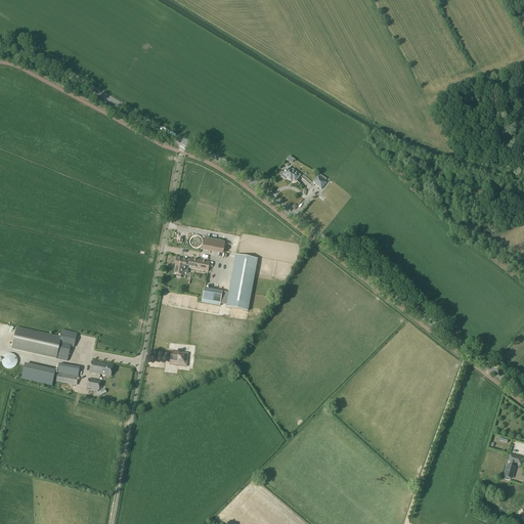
[(284,162),(289,166),(293,160),(288,157),(284,162)]
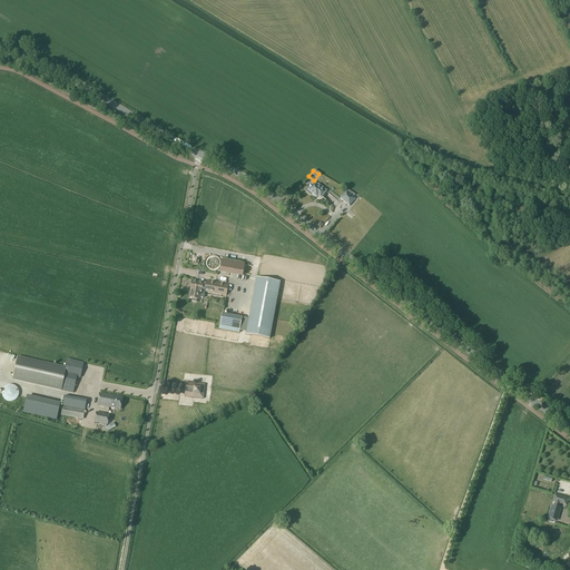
[(311,187),(308,187),(307,187),(306,188),(306,190),(310,194),(311,193),(312,193),(317,197),(318,196),(321,198),(326,192),(318,185),(318,186),(314,183),(311,186),(310,186),(311,187)]
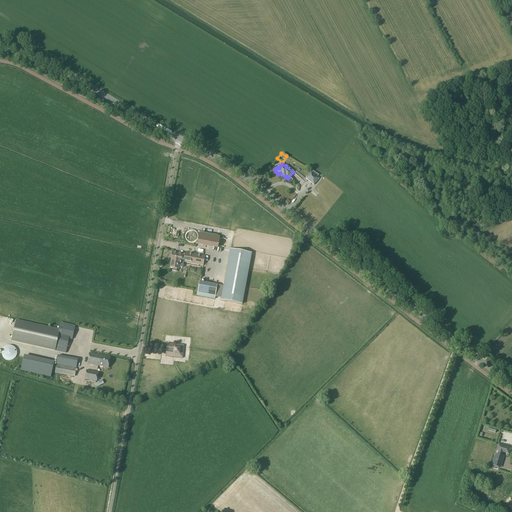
[(305,178),(314,185),(319,178),(317,177),(318,175),(313,171),(312,172),(310,171),(305,178)]
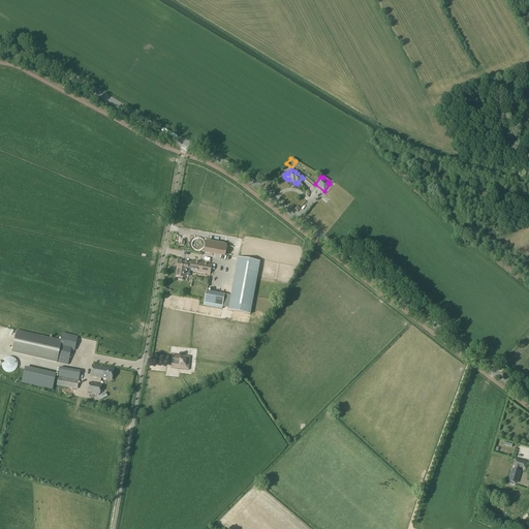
[(225,255),(227,244),(207,241),(205,251),(225,255)]
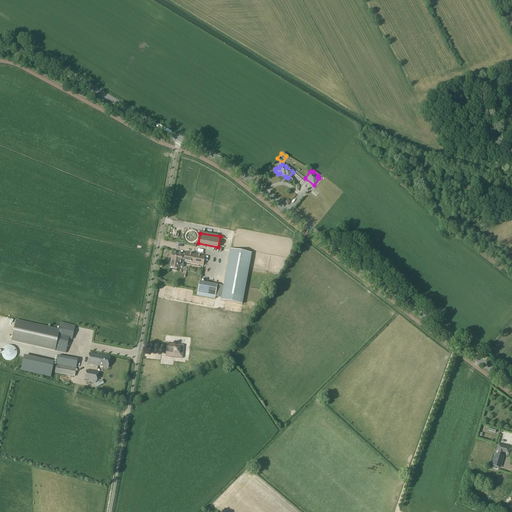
[(230,249),(221,300),(242,304),(252,253),(230,249)]
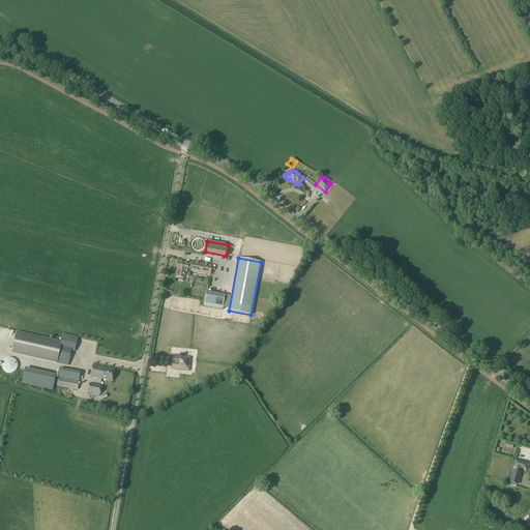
[(178,270),(177,277),(178,277),(178,280),(179,281),(180,281),(182,281),(183,278),(184,275),(189,276),(190,271),(210,274),(212,265),(192,261),(192,265),(188,264),(188,263),(185,263),(179,262),(179,261),(177,269),(178,270)]
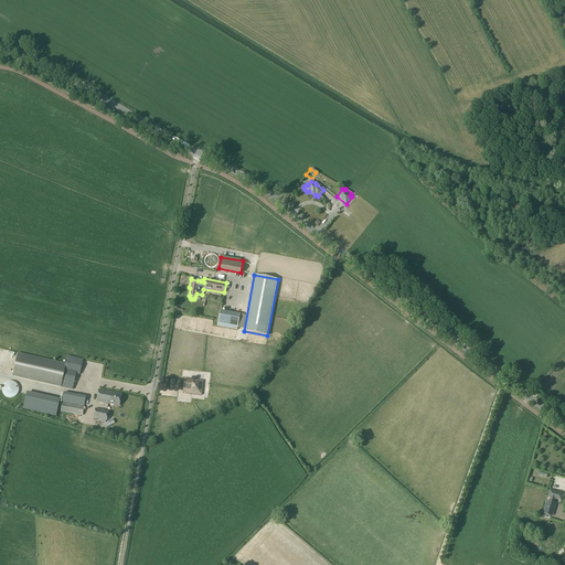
[(220,311),(217,326),(237,330),(240,316),(220,311)]
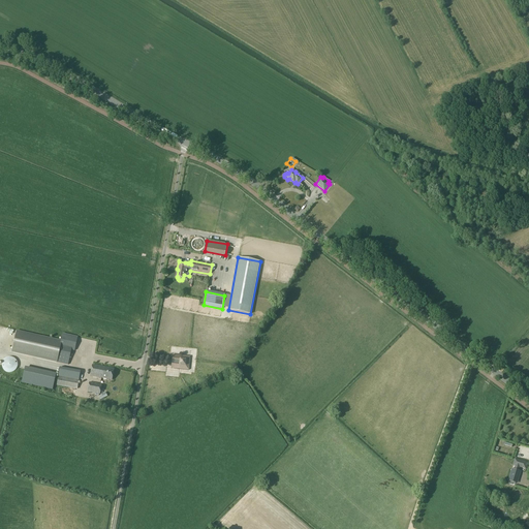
[(17,331),(12,351),(68,365),(71,350),(74,350),(78,337),(63,334),(62,339),(61,341),(17,331)]
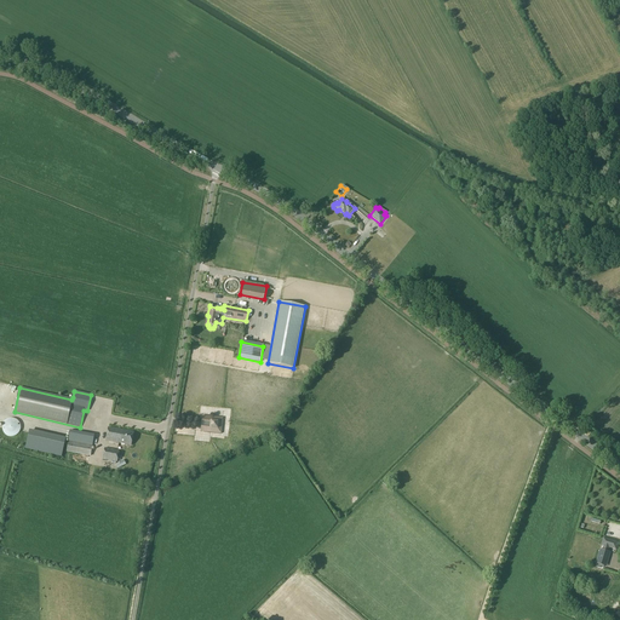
[(107,422),(126,425),(130,409),(110,406),(107,422)]
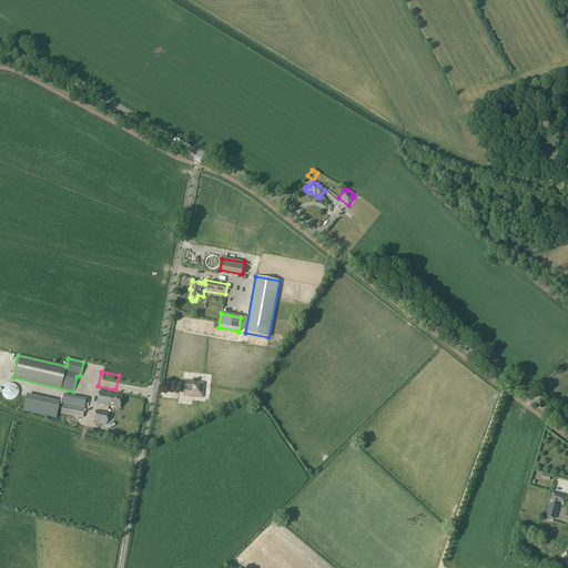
[(204,383),(194,382),(185,381),(184,387),(193,388),(193,396),(202,397),(204,383)]
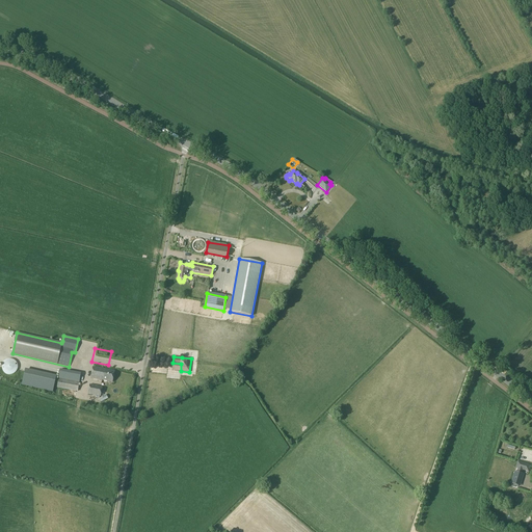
[(15,361),(15,360),(12,360),(11,358),(10,358),(9,358),(8,358),(7,358),(6,360),(5,360),(4,361),(3,362),(2,363),(2,364),(2,365),(2,366),(2,367),(2,368),(2,369),(2,370),(3,370),(3,371),(4,372),(4,373),(5,373),(6,374),(7,374),(8,374),(9,374),(10,374),(11,374),(12,374),(14,374),(14,373),(15,373),(16,372),(17,371),(17,370),(17,369),(18,368),(18,367),(18,366),(18,365),(17,364),(17,363),(16,362),(15,361)]
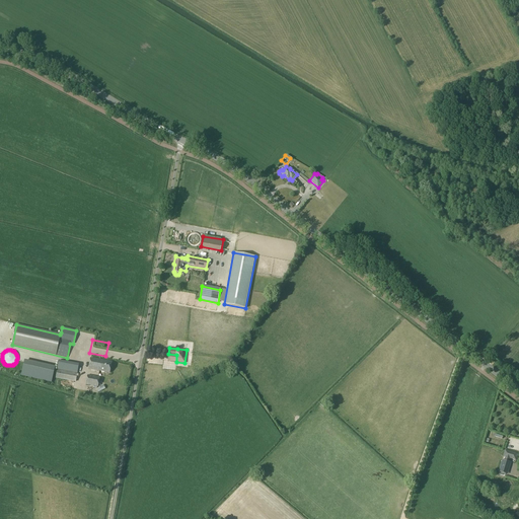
[(89,369),(109,372),(112,362),(90,358),(89,369)]
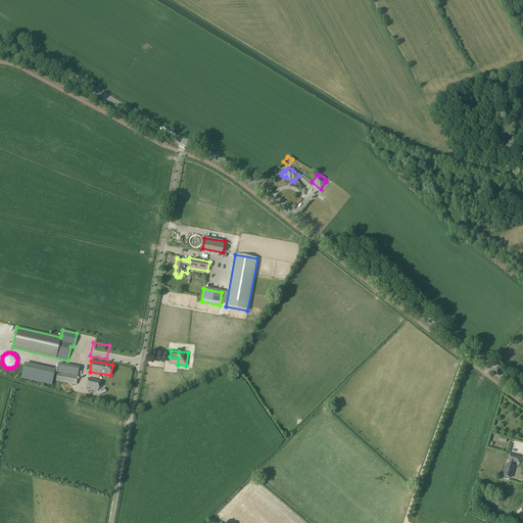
[(25,363),(21,379),(52,385),(55,370),(25,363)]
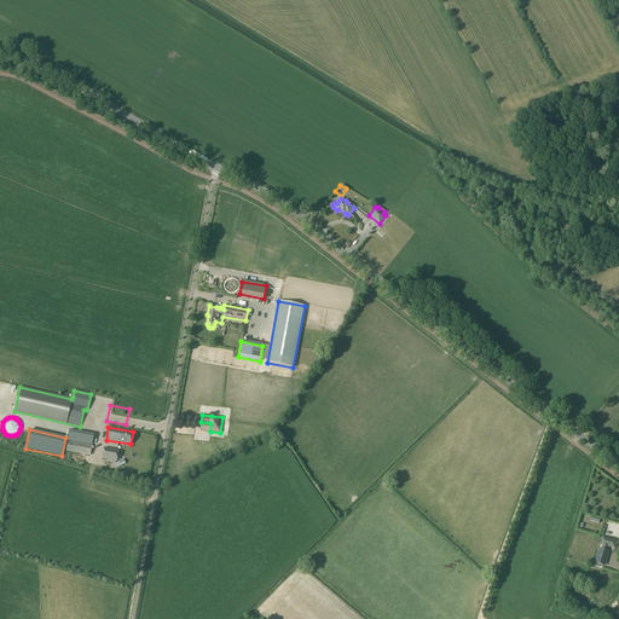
[(68,440),(67,451),(91,456),(92,445),(94,434),(70,429),(68,440)]
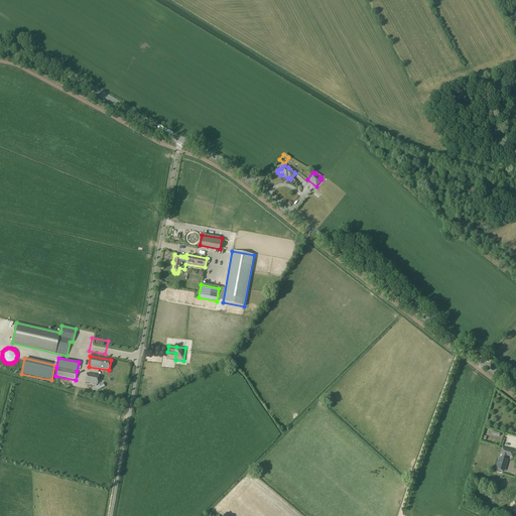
[(87,373),(86,382),(98,385),(99,375),(87,373)]
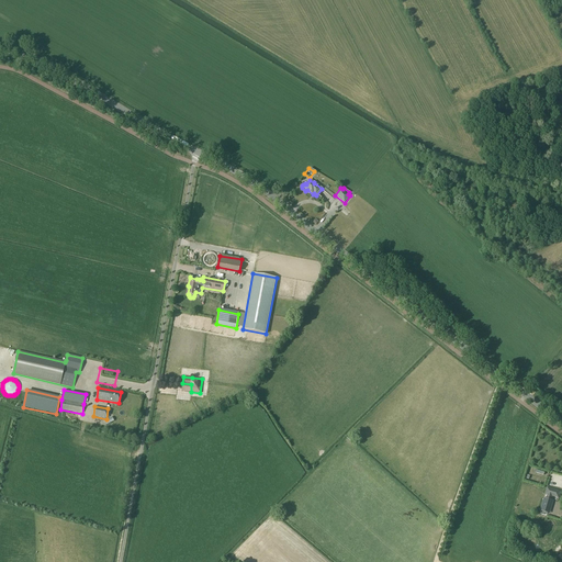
[(548,484),(555,485),(557,473),(549,472),(548,484)]
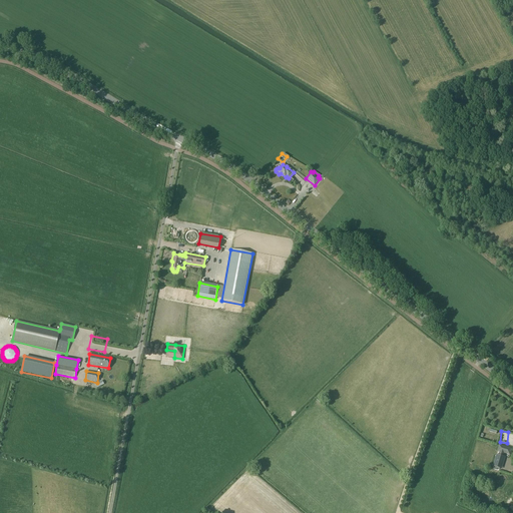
[(511,449),(499,445),(497,451),(499,452),(498,455),(496,454),(492,466),(500,468),(503,457),(502,456),(504,453),(509,455),(511,449)]
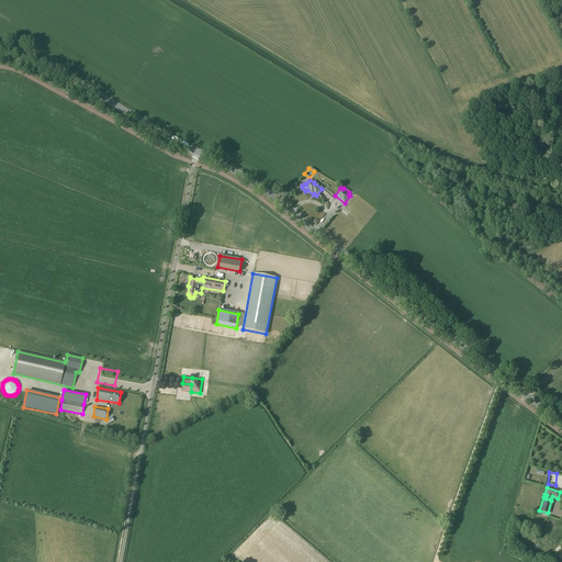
All buildings are outlined.
